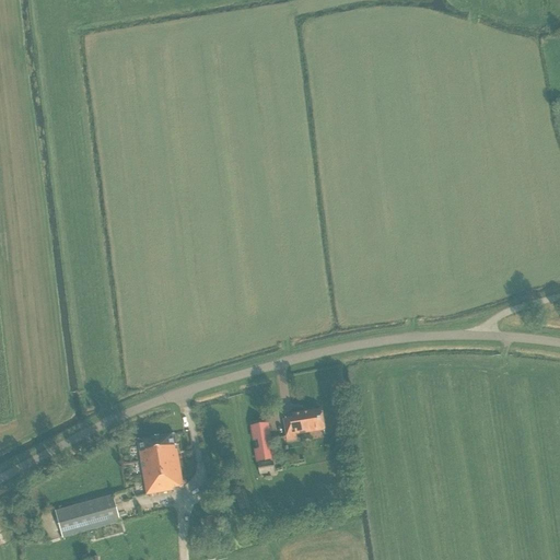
[(303,413),(302,413),(292,415),(292,418),(283,419),(288,441),(296,439),(295,434),(324,430),(321,410),(308,412),(307,413),(303,413)]
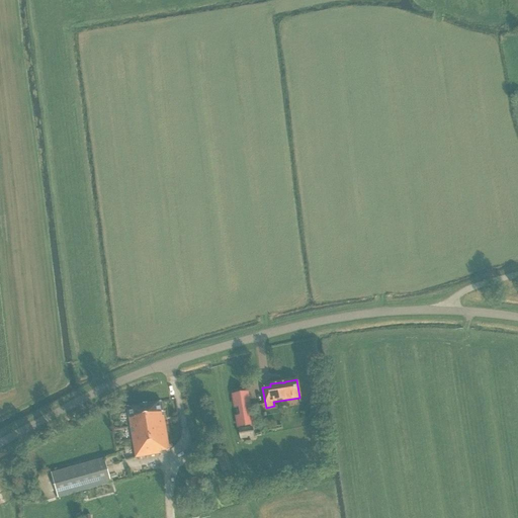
[(252,425),(247,393),(233,395),(235,408),(239,408),(240,415),(236,416),(238,427),(252,425)]
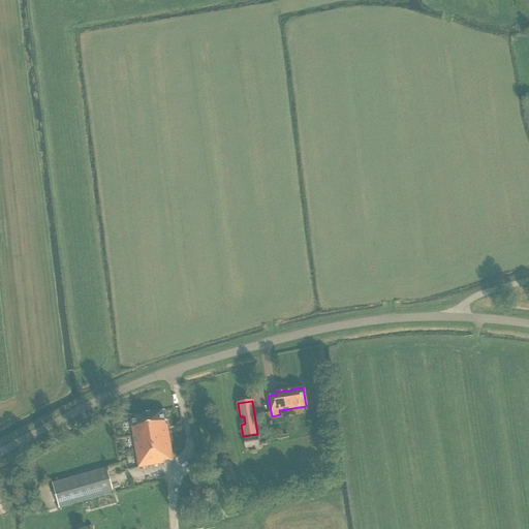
[(164,410),(129,415),(131,426),(137,467),(163,463),(163,461),(173,460),(166,425),(165,425),(164,421),(166,421),(164,410)]
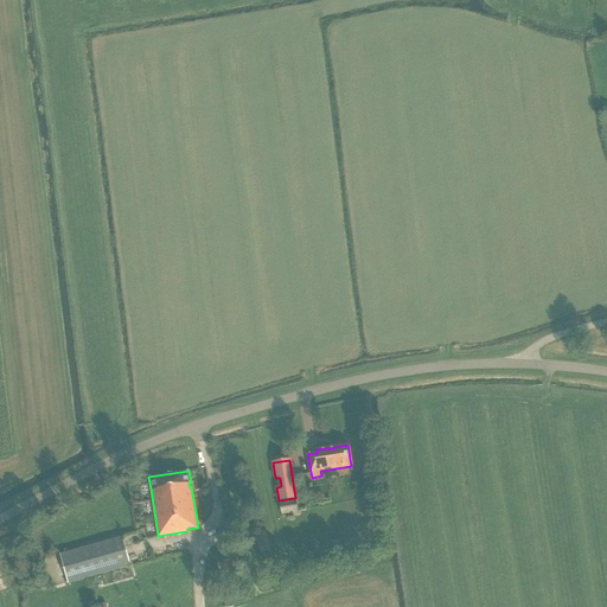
[(264,531),(255,534),(260,553),(270,549),(264,531)]
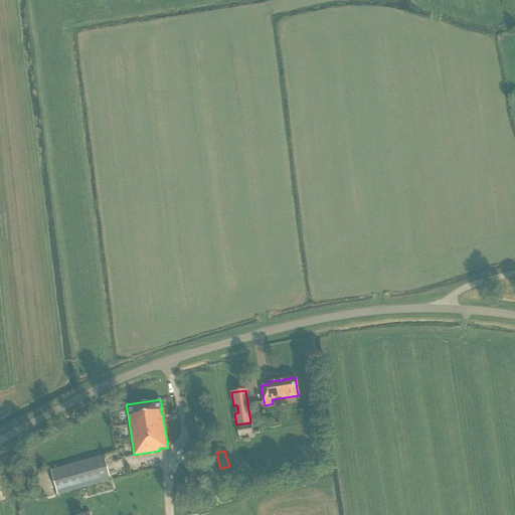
[(57,495),(111,480),(104,456),(50,471),(57,495)]
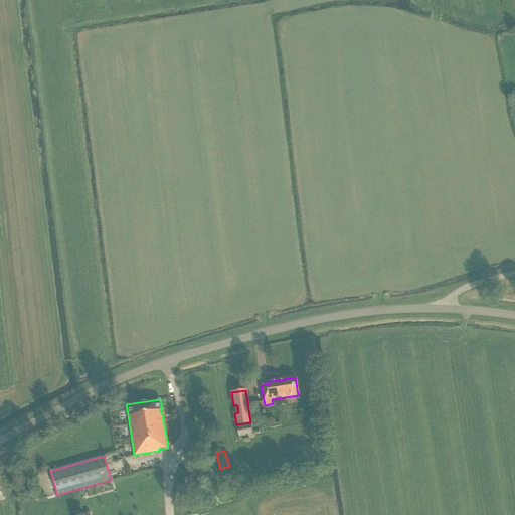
[(198,475),(188,476),(191,492),(201,490),(199,475),(198,475)]
